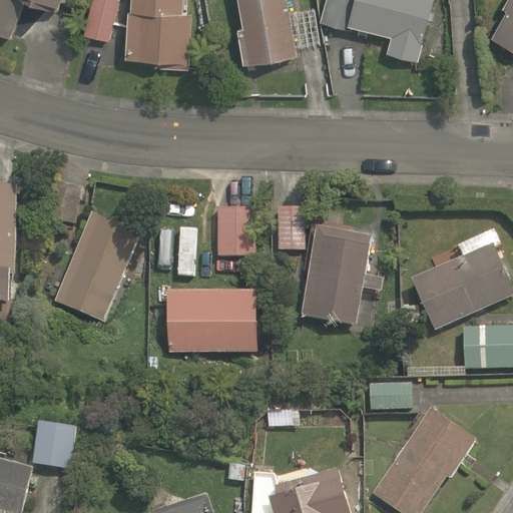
[(0,0),(0,32),(10,37),(25,0),(32,0),(58,10),(62,0),(0,0)]
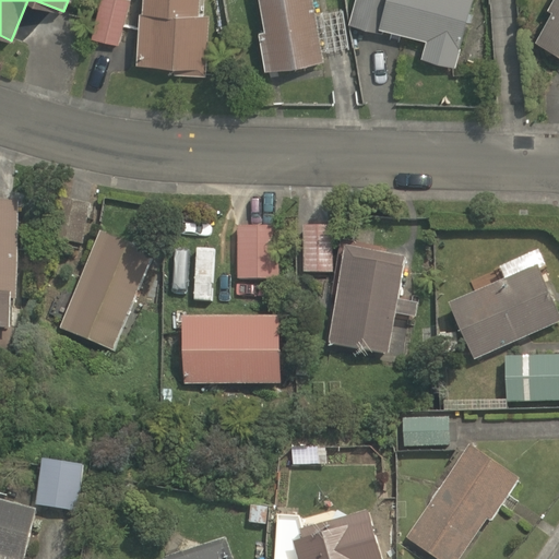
[(129,0),(99,0),(91,36),(119,44),(129,0)]
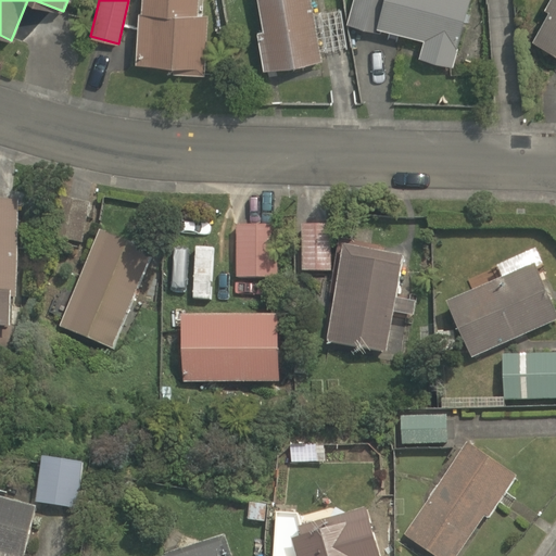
[(139,10),(137,62),(174,64),(173,73),(205,74),(209,13),(203,13),(203,0),(141,0),(141,10),(139,10)]
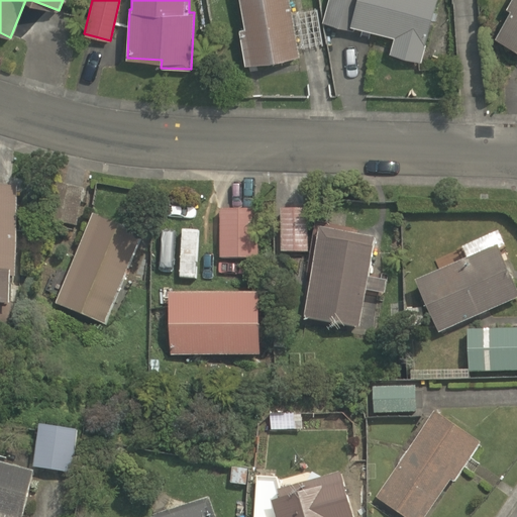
[(240,0),(244,25),(238,27),(245,64),(299,54),(294,21),(298,20),(297,10),(292,11),(290,0),(240,0)]
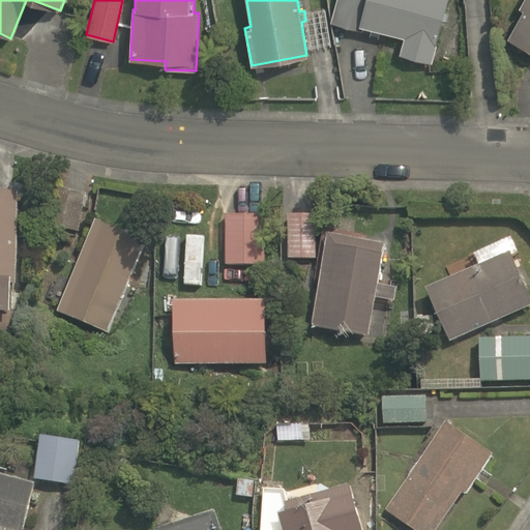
[(336,0),(331,21),(363,30),(364,26),(404,37),(400,53),(432,62),(448,0),(336,0)]
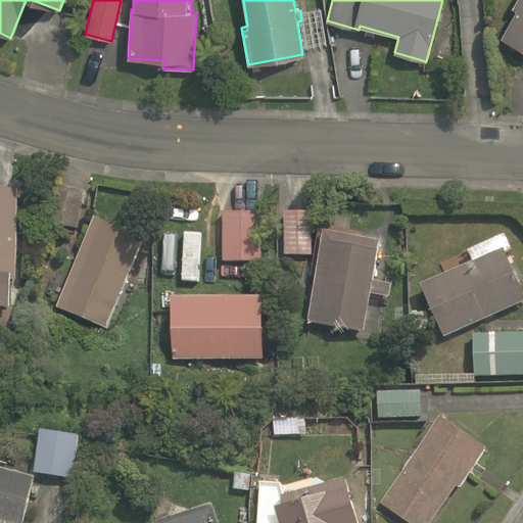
[(522,48),(522,0),(515,0),(512,6),(516,8),(501,36),(522,48)]
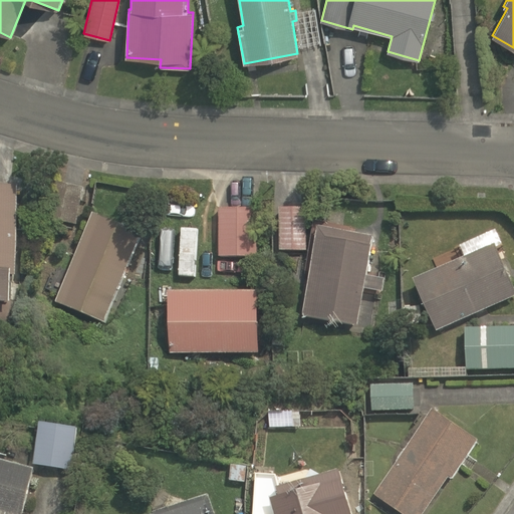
[(0,297),(10,298),(16,185),(0,183),(0,297)]
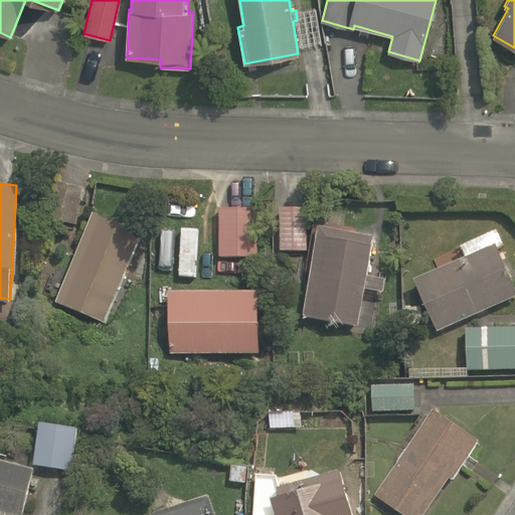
[(255,205),(223,204),(221,256),(253,258),(255,205)]
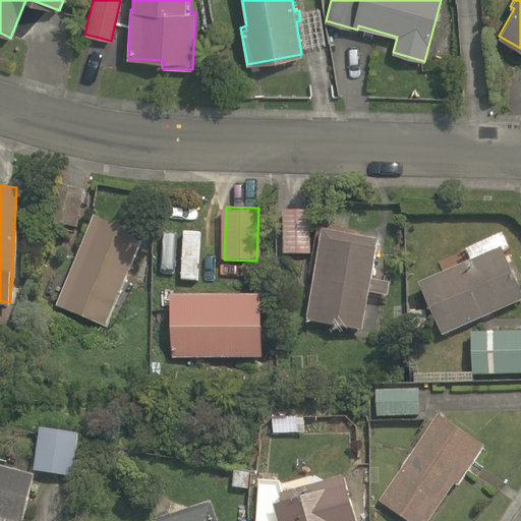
[(313,209),(282,209),(281,255),(312,255),(313,209)]
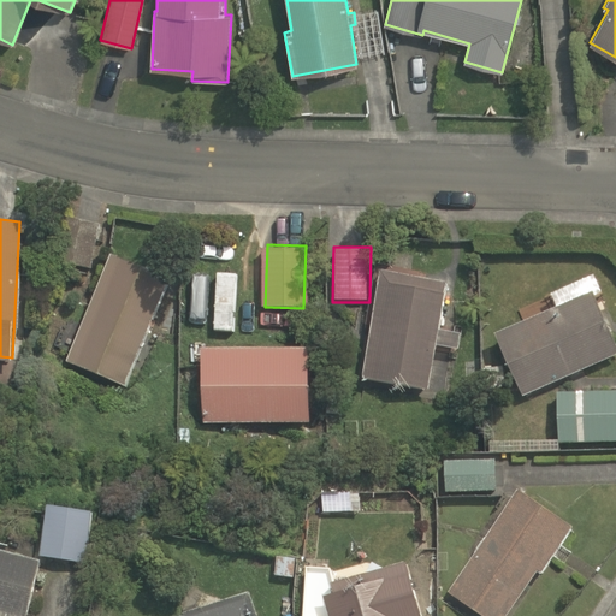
[(170,278),(112,253),(65,359),(123,385),(170,278)]
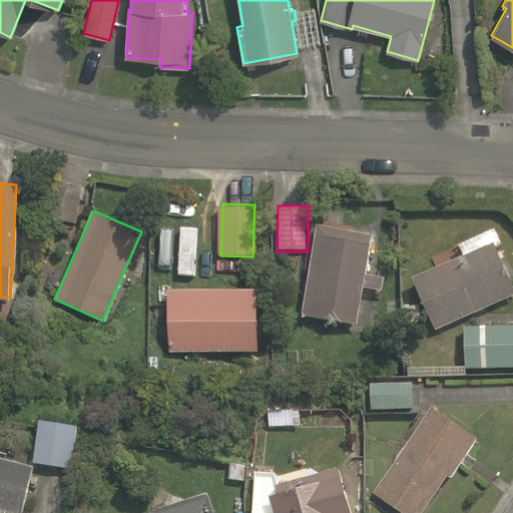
[(371,229),(318,221),(302,320),(355,329),(371,229)]
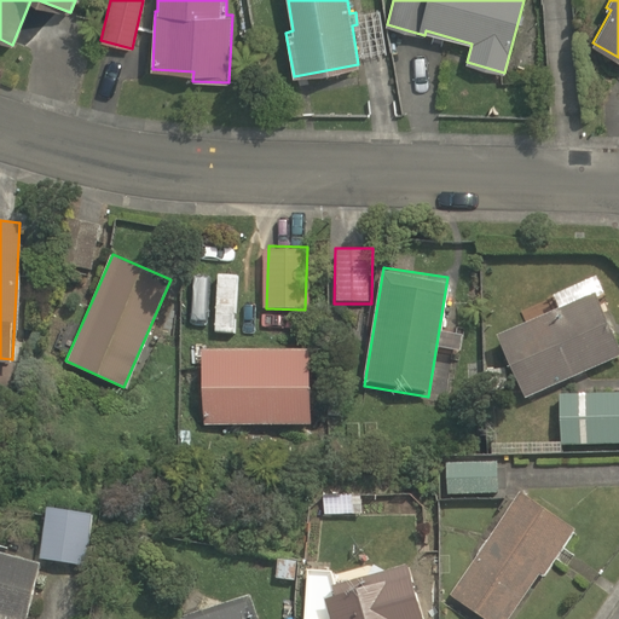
[(527,397),(618,356),(618,346),(596,293),(497,335),(527,397)]
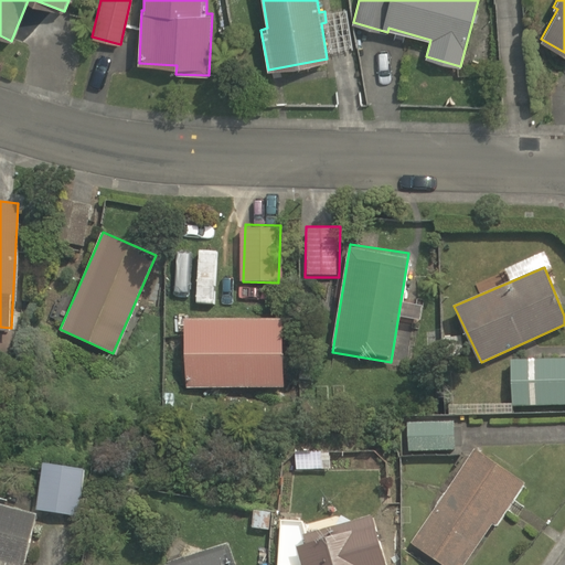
[(288,317),(189,312),(185,390),(285,394),(288,317)]
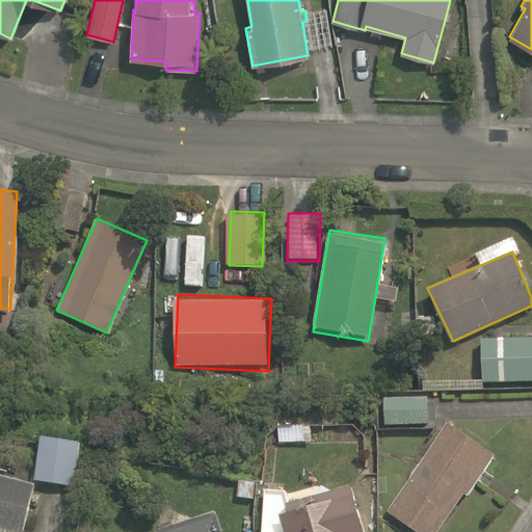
[(531,380),(531,337),(481,339),(482,382),(531,380)]
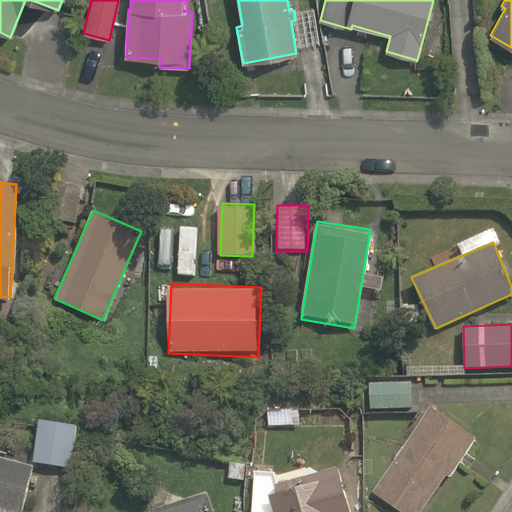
[(413,407),(412,381),(370,382),(371,409),(413,407)]
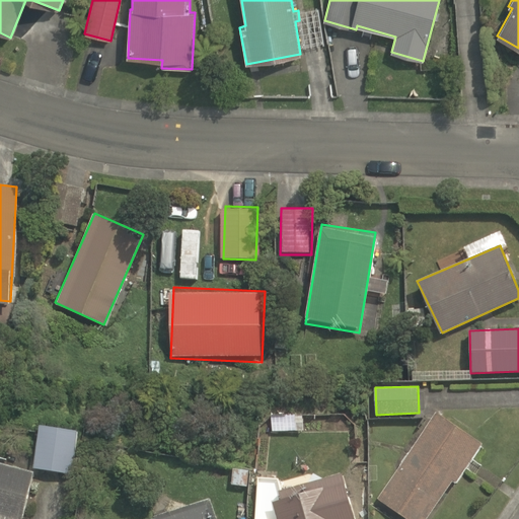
[(483,443),(438,412),(378,499),(406,518),(427,518),(453,480),(456,483),(483,443)]
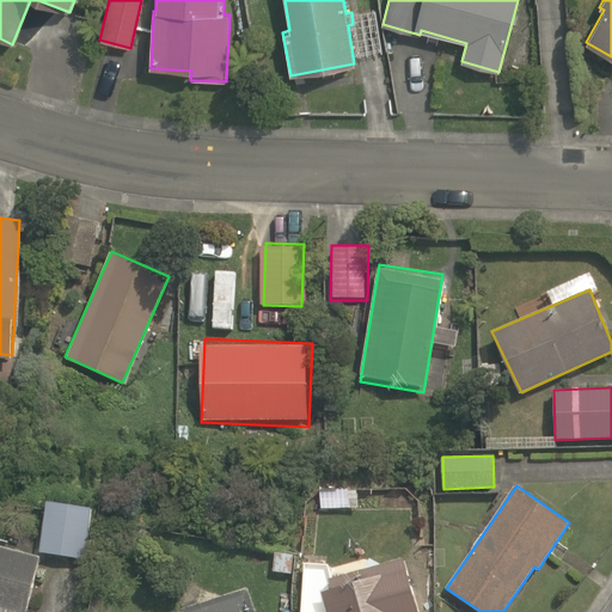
[(85,558),(92,507),(48,500),(40,551),(85,558)]
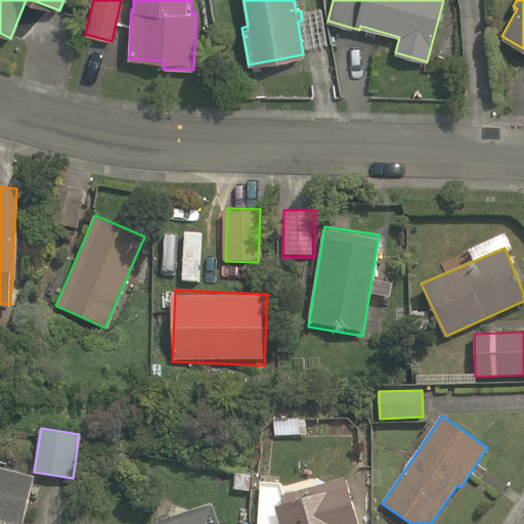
[(0,523),(23,523),(35,476),(0,467),(0,523)]
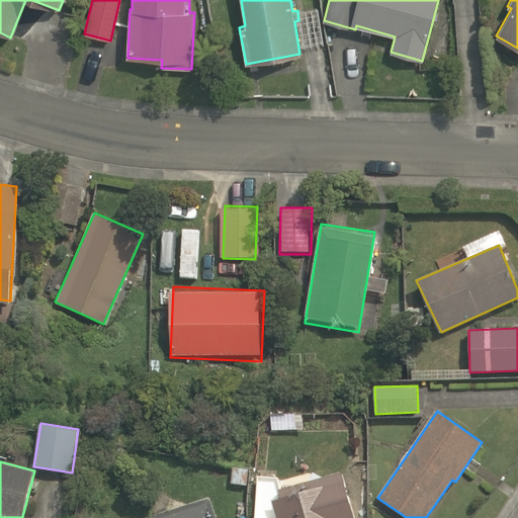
[(250,469),(233,467),(231,483),(248,485),(250,469)]
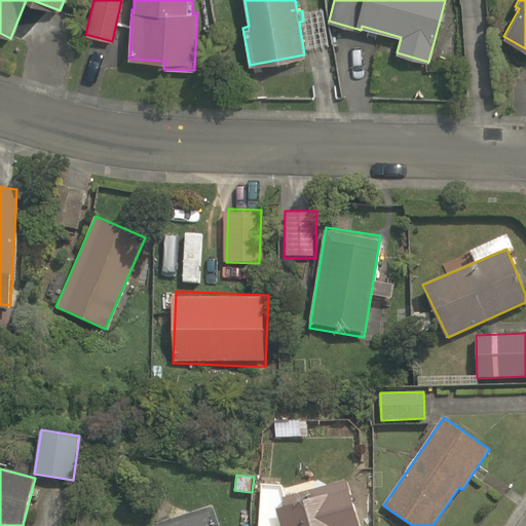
[(361,525),(347,478),(327,484),(318,477),(285,487),(284,485),(262,484),(259,525),(361,525)]
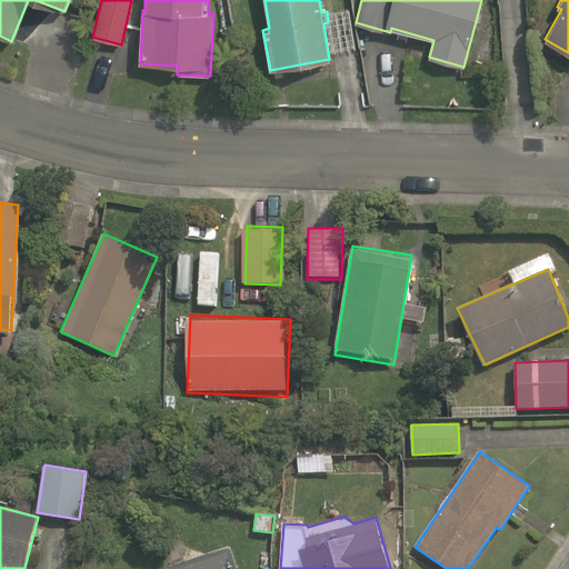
[(238,568),(231,546),(161,568),(238,568)]
